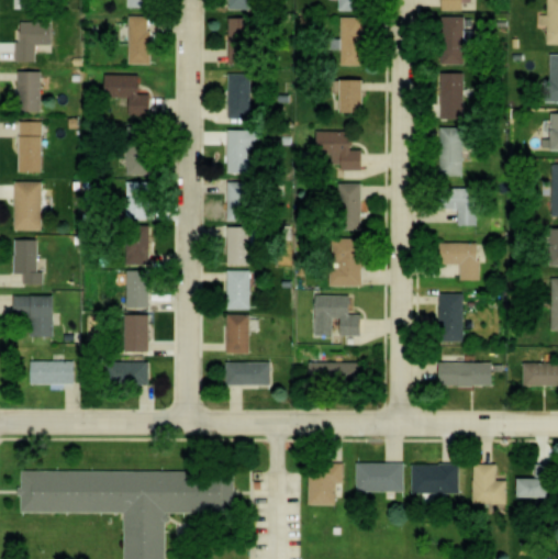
[(19,0),(19,10),(45,10),(45,0),(19,0)]
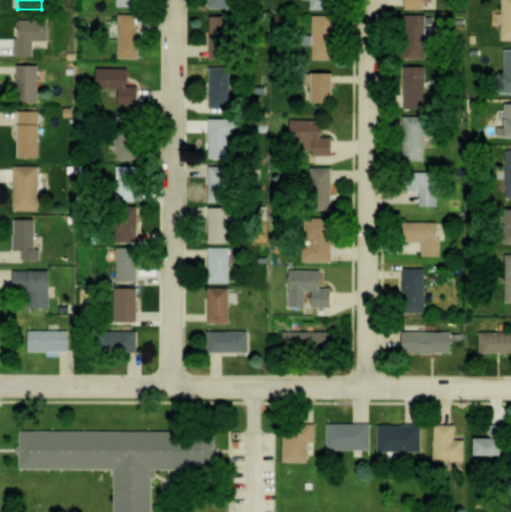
[(116,0),(117,8),(141,8),(141,0),(116,0)]
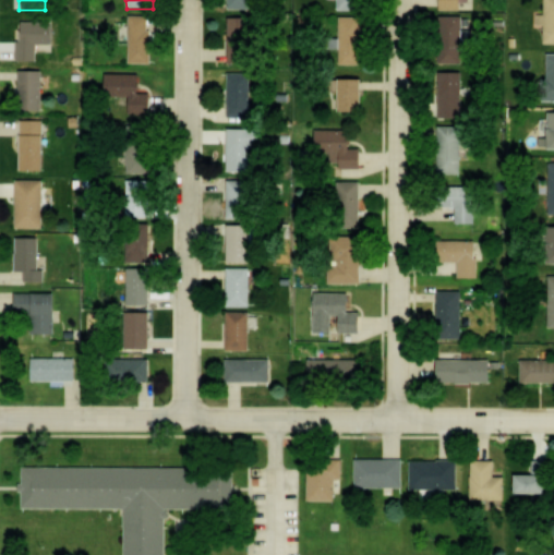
[(225,0),(226,12),(250,12),(249,0),(225,0)]
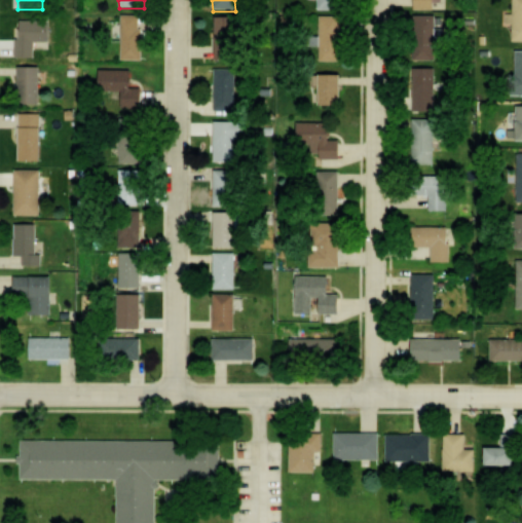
[(414,0),(414,9),(435,10),(435,0),(414,0)]
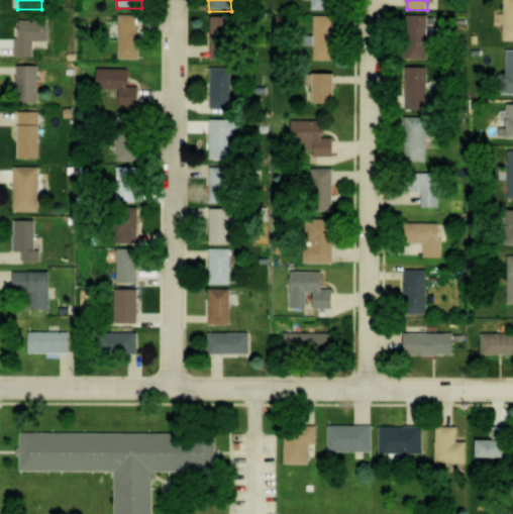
[(512,42),(512,0),(504,0),(504,15),(497,15),(497,25),(503,25),(503,42),(512,42)]
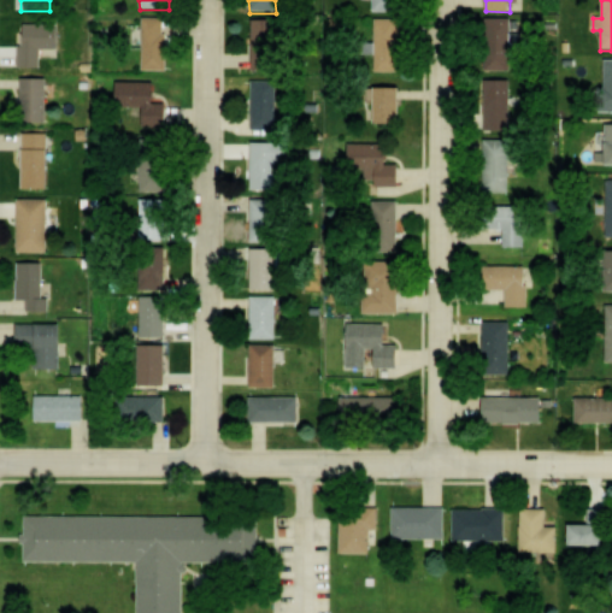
[(166,72),(166,19),(139,19),(139,72),(166,72)]
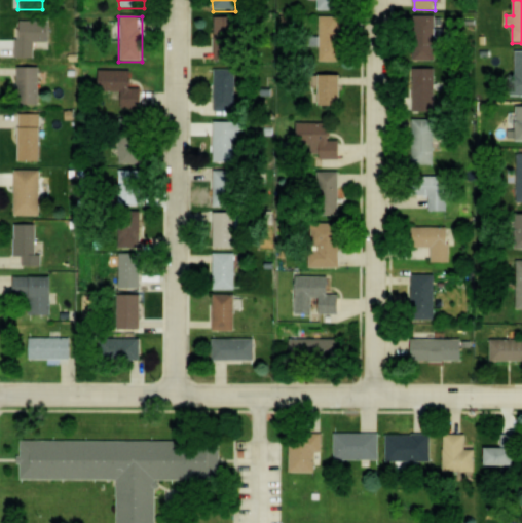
[(318,63),(341,63),(341,16),(318,16),(318,63)]
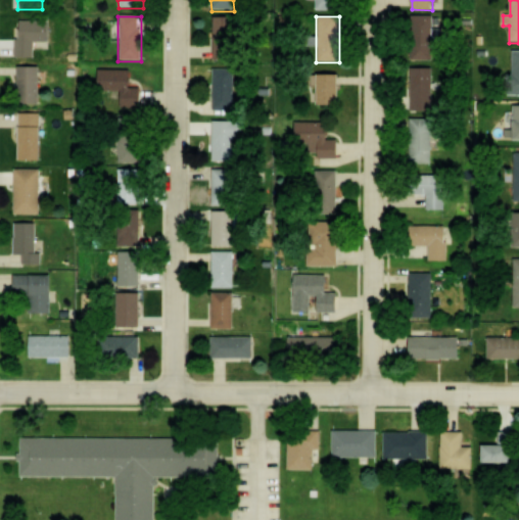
[(410,60),(431,60),(431,16),(410,16),(410,60)]
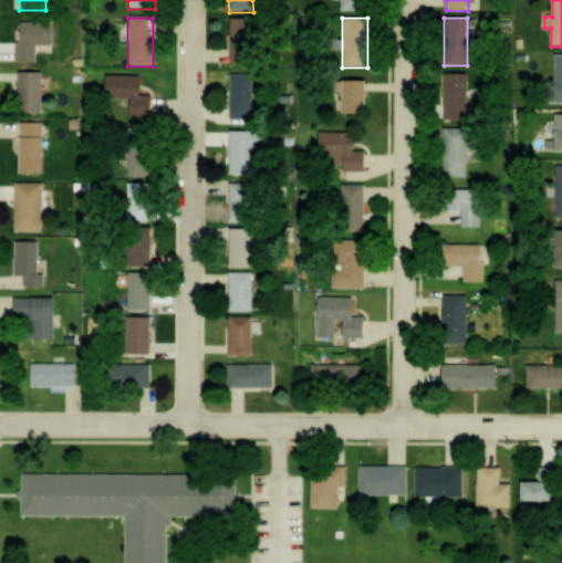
[(255,19),(229,19),(229,64),(255,64),(255,19)]
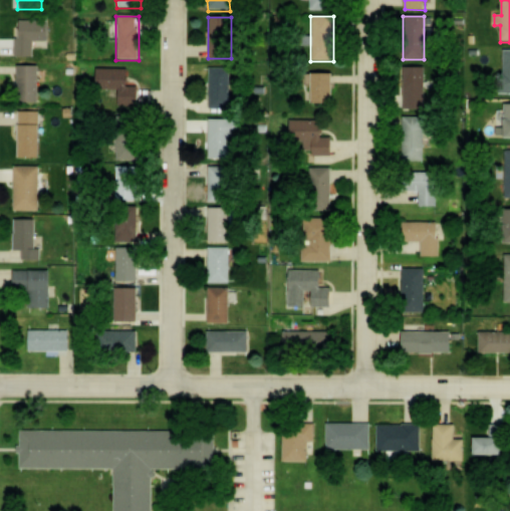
[(13,21),(13,57),(32,57),(32,42),(48,42),(48,21),(13,21)]
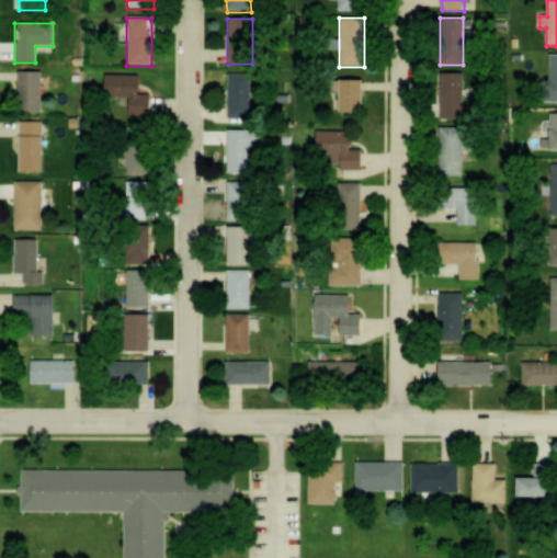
[(41,73),(21,73),(21,112),(41,112),(41,73)]
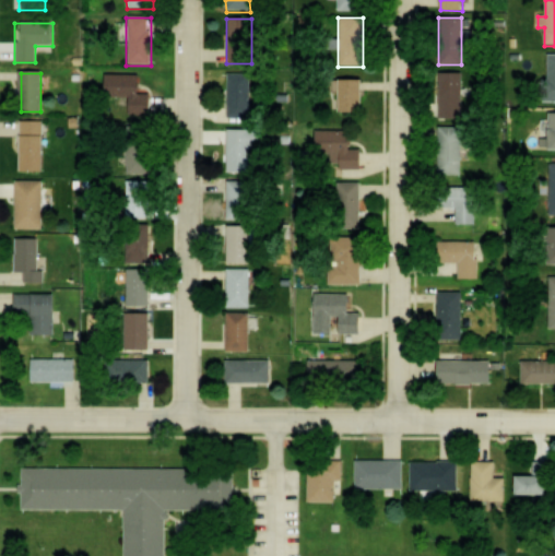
[(437,120),(461,120),(461,73),(437,73),(437,120)]
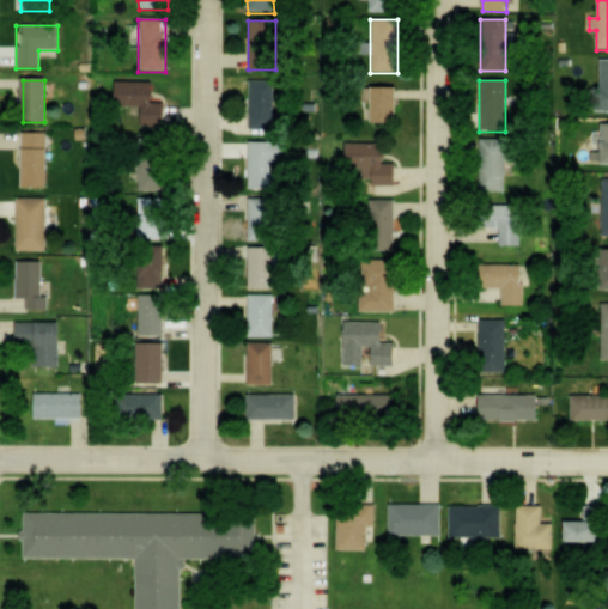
[(273,81),(248,81),(248,131),(273,131),(273,81)]
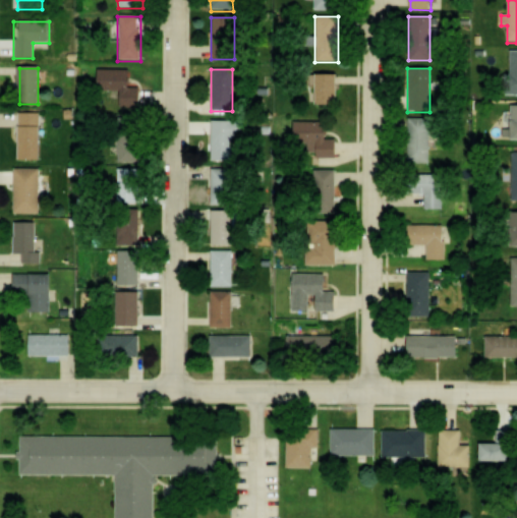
[(130,87),(130,70),(97,70),(97,96),(119,96),(119,108),(139,107),(139,87),(130,87)]
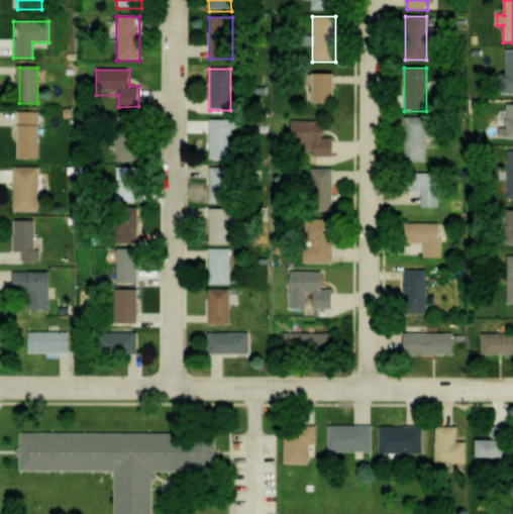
[(315,104),(337,104),(337,74),(315,74),(315,104)]
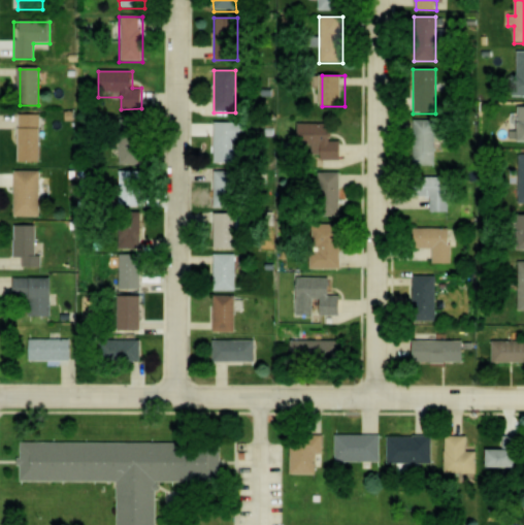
[(19,115),(19,162),(41,162),(41,115),(19,115)]
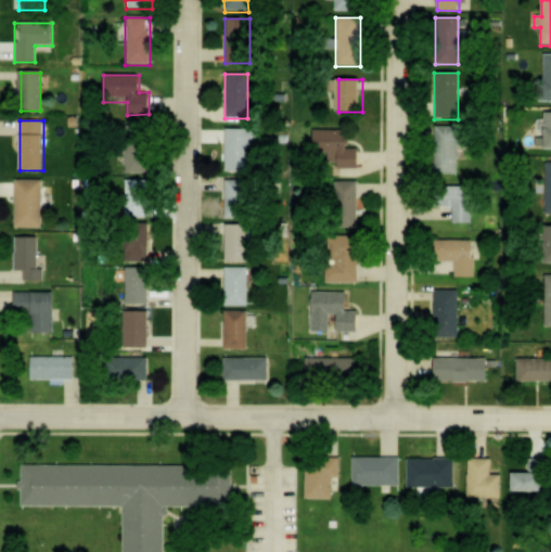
[(124,126),(124,175),(148,175),(148,126),(124,126)]
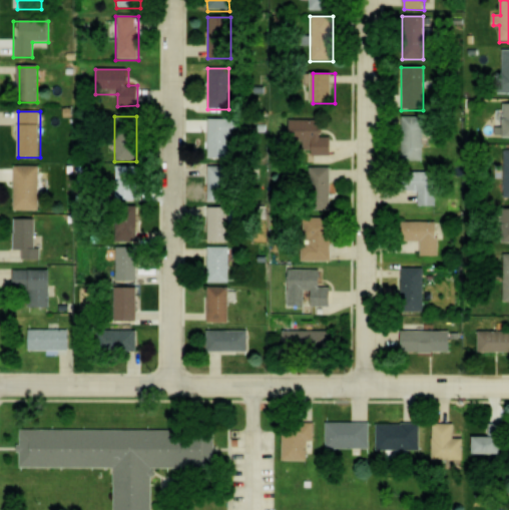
[(422,116),(401,116),(401,162),(422,162),(422,116)]
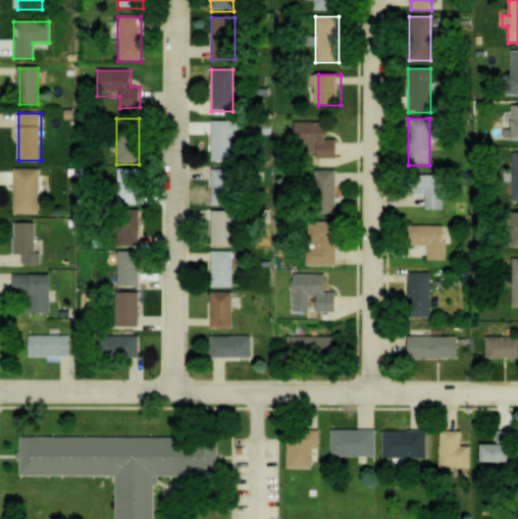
[(209,121),(209,161),(234,161),(234,138),(242,138),(242,121),(209,121)]
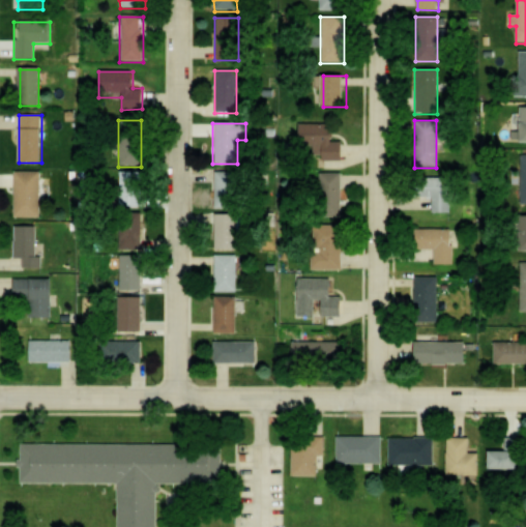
[(343,160),(343,143),(333,143),(333,124),(300,124),(300,152),(311,152),(311,160),(343,160)]
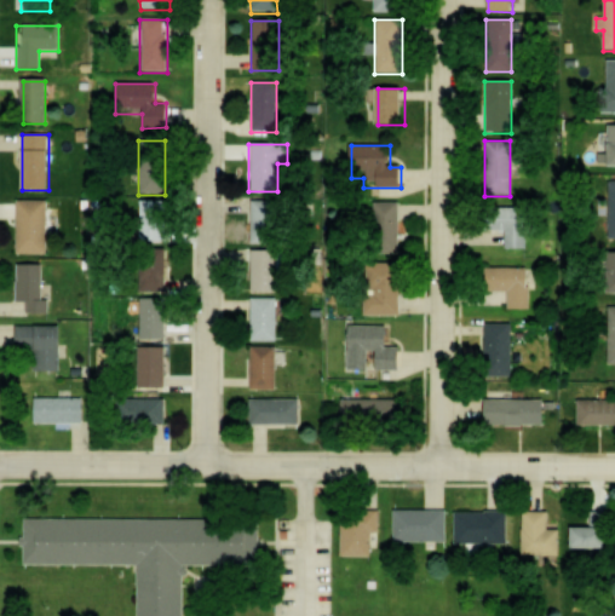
[(46,201),(16,201),(16,254),(46,254),(46,201)]
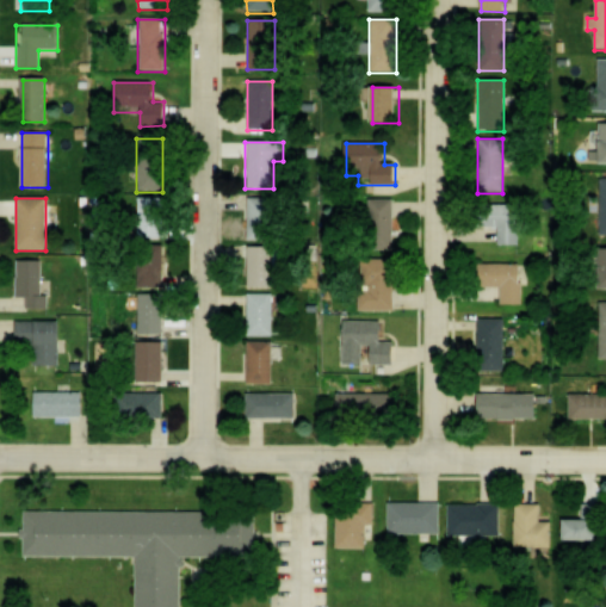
[(245,240),(272,240),(272,198),(245,198),(245,240)]
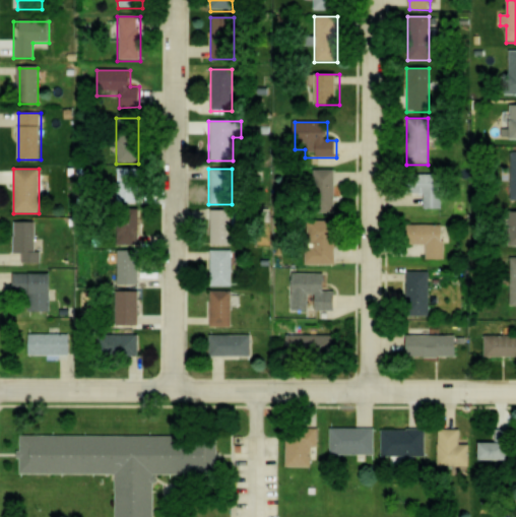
[(137,170),(115,170),(115,205),(137,205),(137,170)]
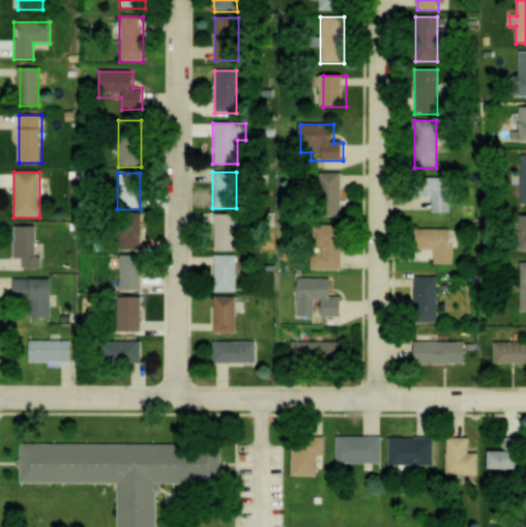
[(342,173),(305,173),(305,204),(314,204),(314,270),(341,270),(342,173)]
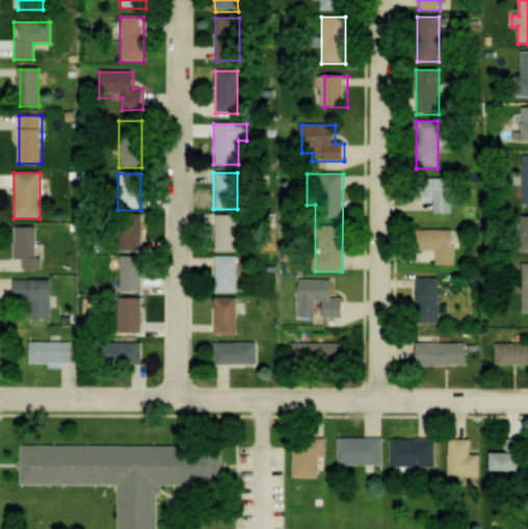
[(450,215),(450,179),(421,179),(421,192),(430,192),(430,215),(450,215)]
